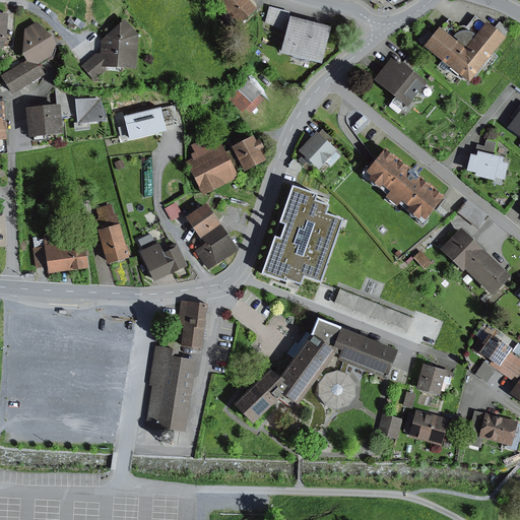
[(246,0),(214,0),(226,13),(222,17),(234,29),(256,10),(246,0)]
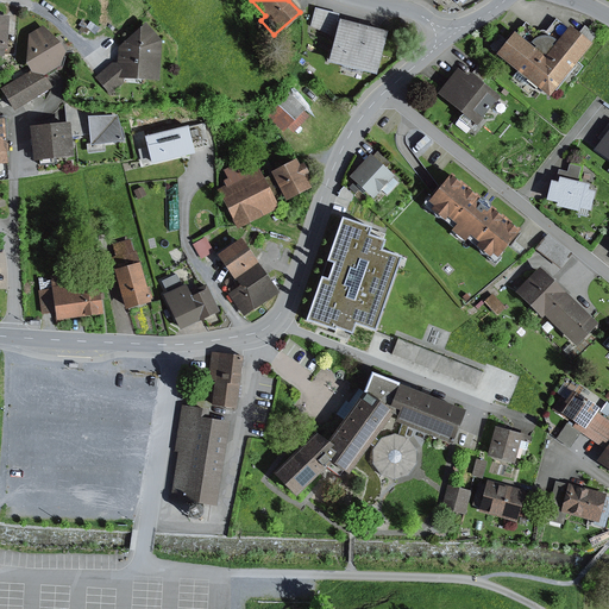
[(334,37),(338,23),(337,22),(338,14),(314,8),(309,27),(334,37)]
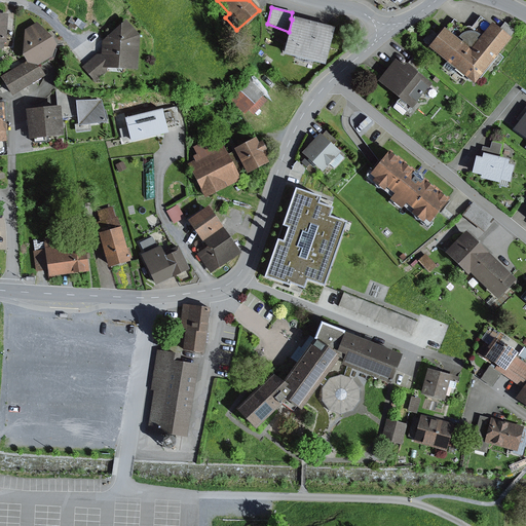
[(429,46),(428,47),(474,84),(510,39),(510,38),(498,30),(491,24),(490,25),(480,16),(468,31),(453,20),(445,30),(444,29),(438,36),(429,46)]
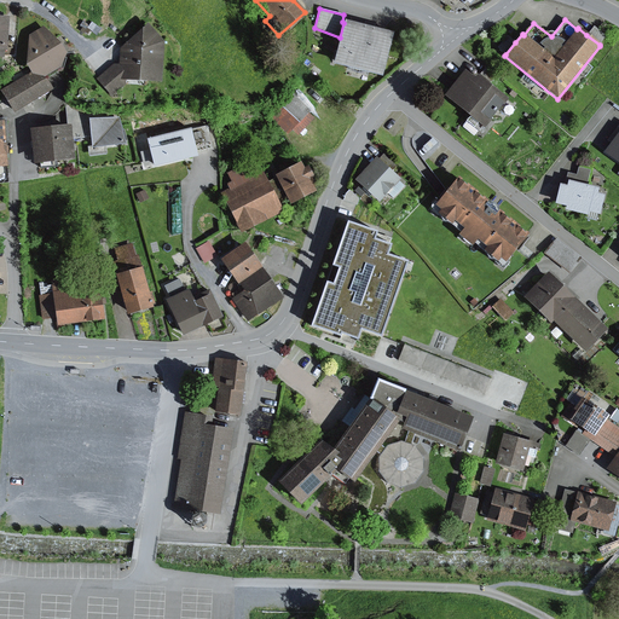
[(364,27),(343,22),(343,23),(340,38),(333,65),(382,77),(393,34),(374,29),(364,27)]
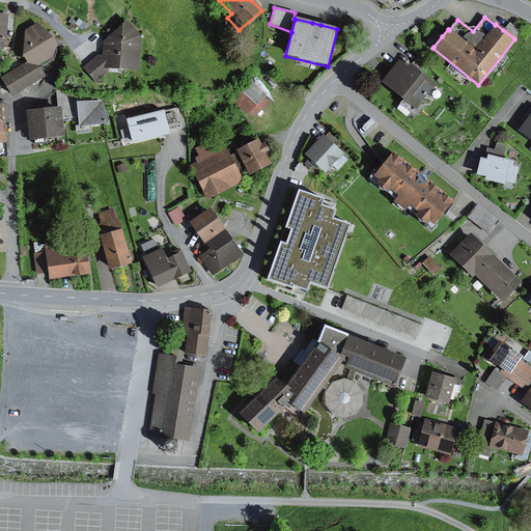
[(96,55),(82,67),(96,83),(108,74),(108,70),(138,72),(140,36),(127,21),(103,43),(102,56),(96,55)]
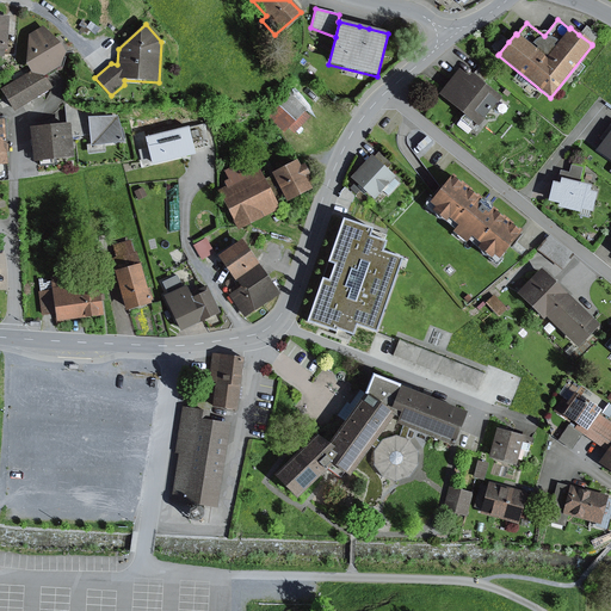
[(24,66),(29,73),(30,75),(43,78),(60,68),(66,54),(60,44),(42,26),(29,35),(25,65),(24,66)]
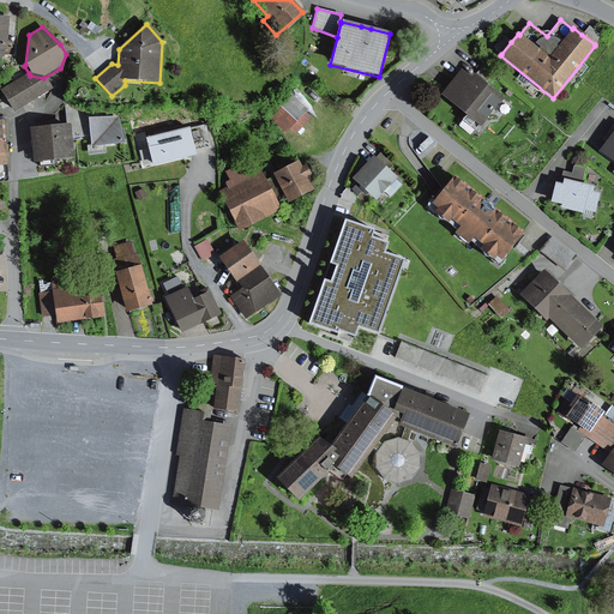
[(589,26),(582,35),(595,44),(601,36),(589,26)]
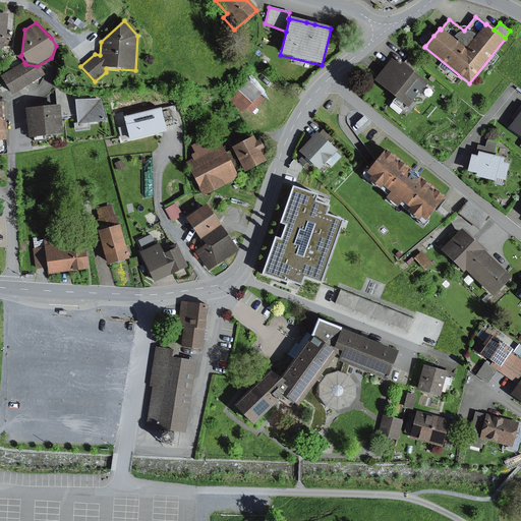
[(425,46),(433,36),(426,31),(418,41),(425,46)]
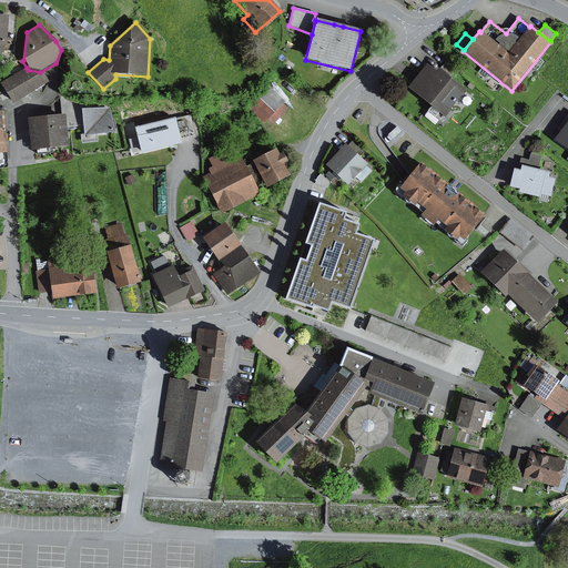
[(455,70),(445,62),(440,68),(450,75),(455,70)]
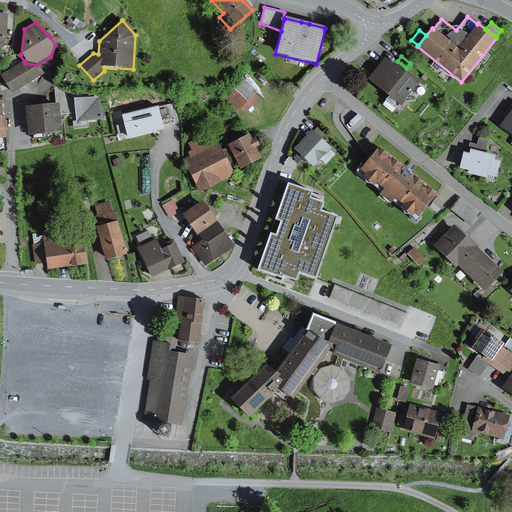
[(392,65),(384,58),(367,79),(388,97),(399,106),(400,107),(420,83),(395,62),(392,65)]
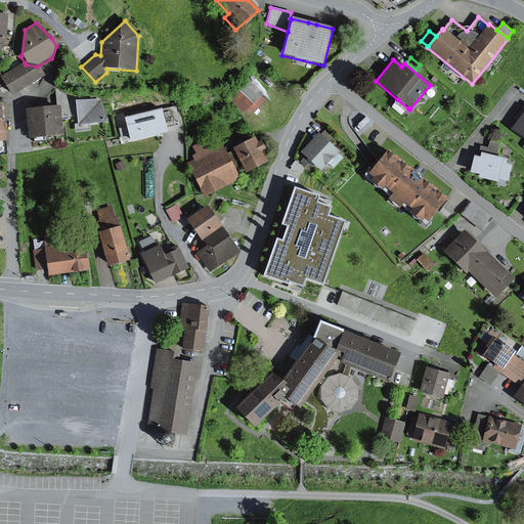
[(25,62),(0,77),(11,97),(44,76),(39,68),(37,67),(26,64),(25,62)]
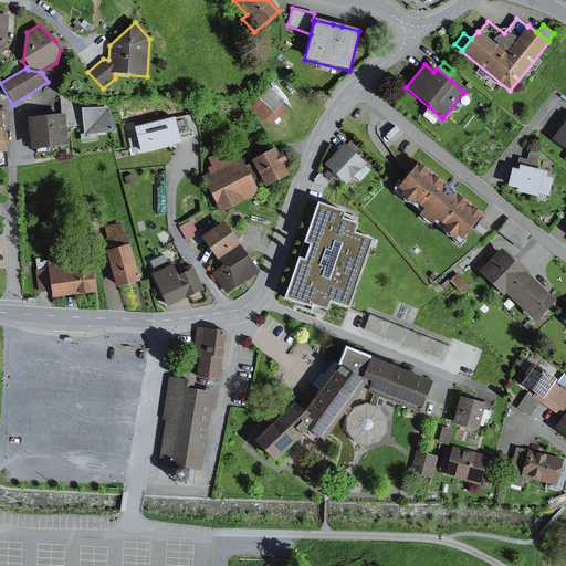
[(266,86),(245,107),(263,124),(283,102),(266,86)]
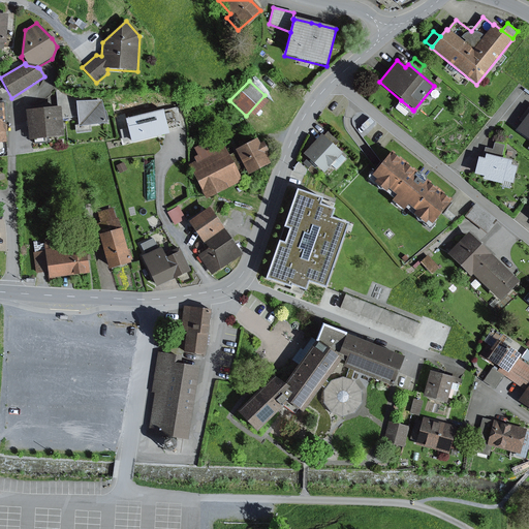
[(60,107),(61,120),(76,118),(75,101),(74,92),(56,91),(58,107),(60,107)]
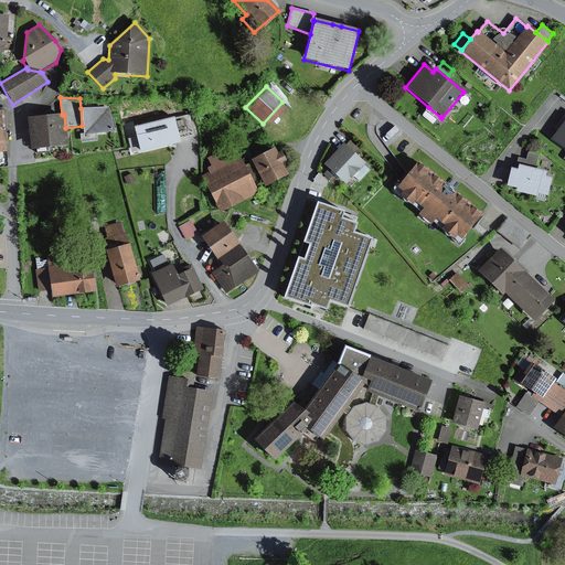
[(83,135),(83,136),(97,135),(114,134),(108,107),(81,108),(82,126),(83,135)]
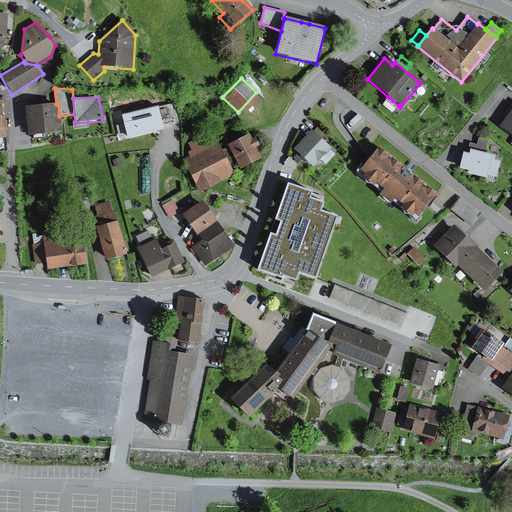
[(399,106),(388,97),(385,101),(396,109),(399,106)]
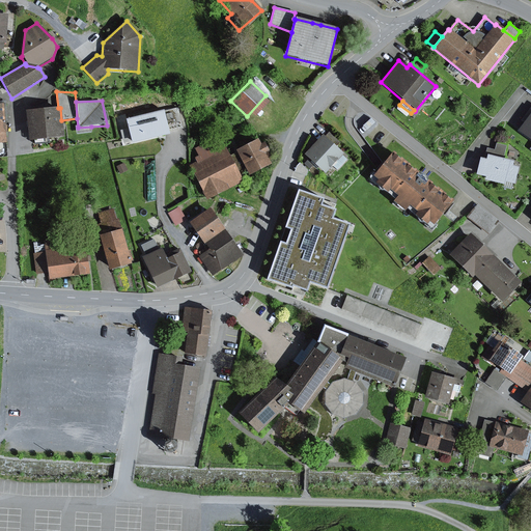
[(25,112),(28,142),(32,141),(49,139),(63,138),(61,120),(60,108),(58,108),(25,112)]
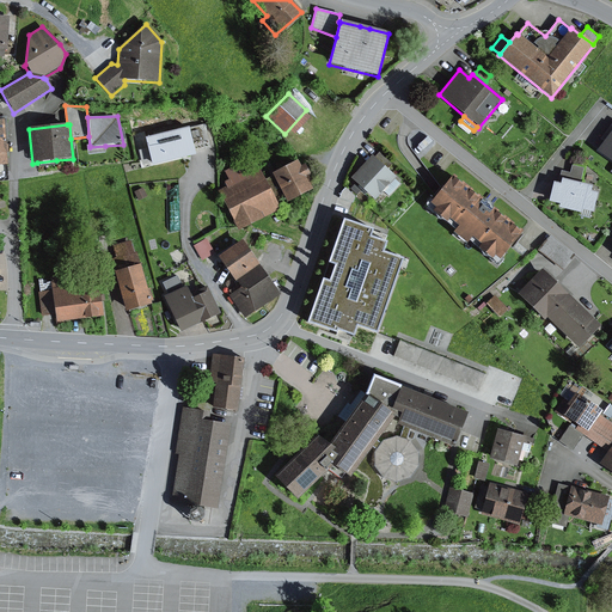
[(189,129),(194,152),(210,148),(206,124),(189,129)]
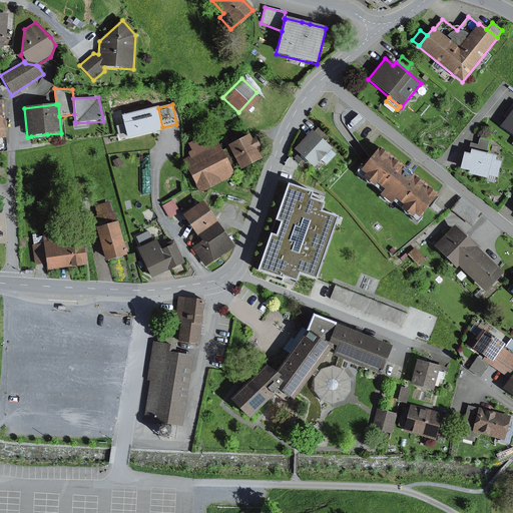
[(512,104),(504,117),(506,118),(499,127),(512,136),(512,104)]
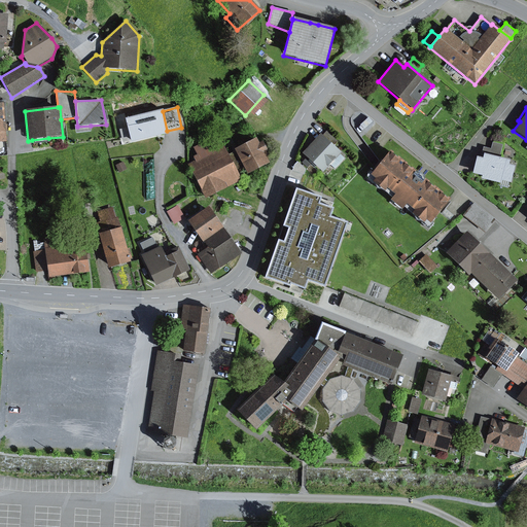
[(162,110),(125,119),(131,144),(168,135),(167,131),(163,111),(162,110)]
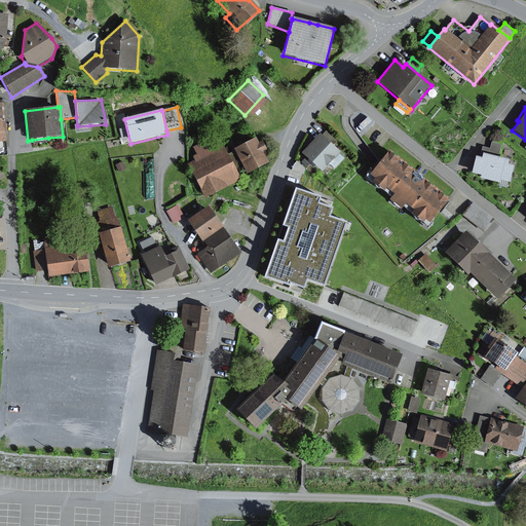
[(77,126),(77,125),(74,125),(75,134),(91,132),(90,125),(77,126)]
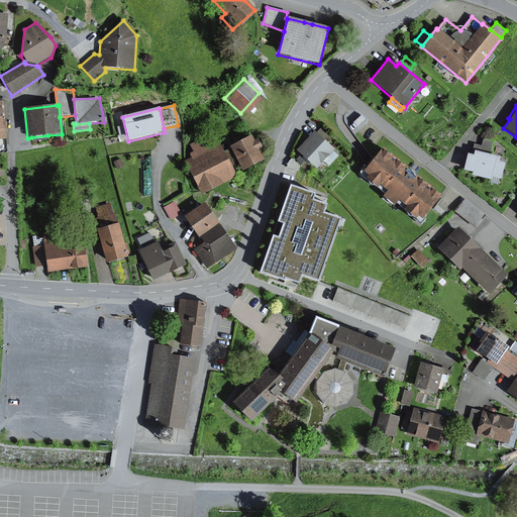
[(316,133),(314,131),(296,151),(316,170),(324,162),(328,167),(338,156),(333,151),(335,150),(327,143),(331,139),(320,128),(316,133)]
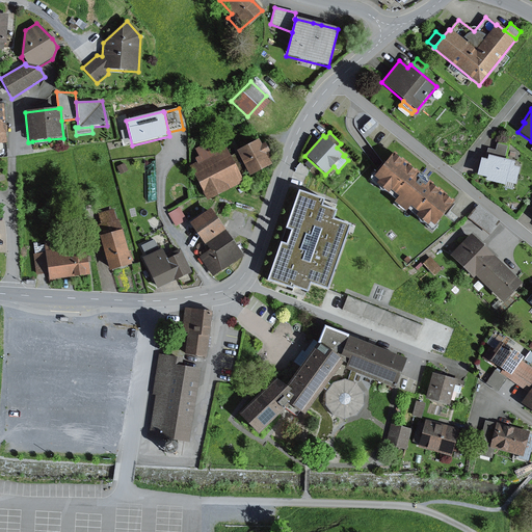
[(231,157),(225,148),(218,151),(213,140),(194,150),(198,157),(194,159),(196,163),(189,166),(207,201),(244,182),(241,177),(247,173),(236,152),(237,151),(236,150),(233,151),(235,154),(231,157)]
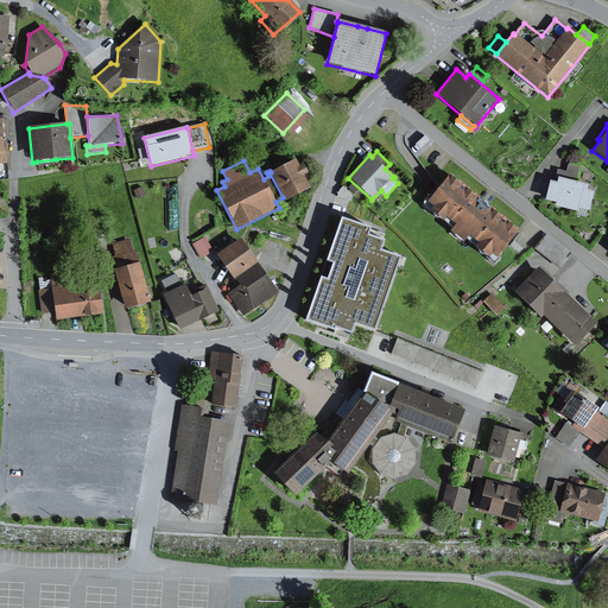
[(271,172),(270,173),(283,197),(285,202),(310,189),(304,177),(308,176),(302,164),(298,166),(295,160),(271,172)]
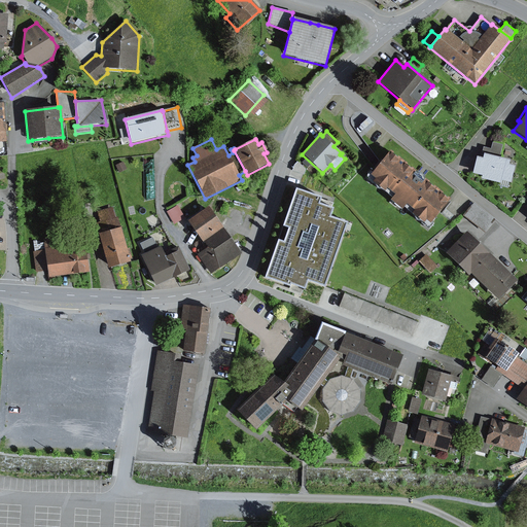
[(483,147),(481,159),(483,160),(484,155),(499,160),(502,145),(492,143),(490,149),(483,147)]
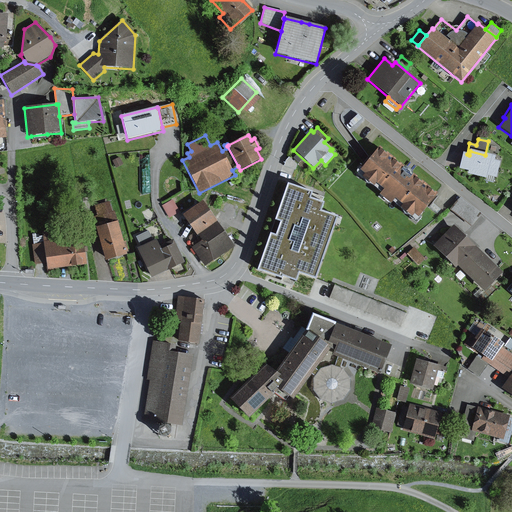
[(365,165),(359,171),(363,175),(361,177),(373,187),(375,184),(383,190),(378,195),(390,205),(394,200),(401,205),(398,208),(411,218),(413,215),(417,218),(436,194),(407,171),(379,148),(370,159),(367,162),(365,165)]
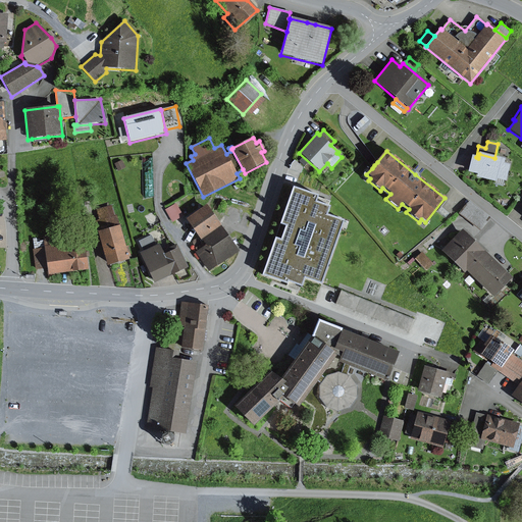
[(494,158),(479,154),(478,158),(476,157),(471,156),(468,173),(476,175),(475,178),(494,183),(496,179),(506,183),(510,165),(504,164),(505,160),(494,158)]
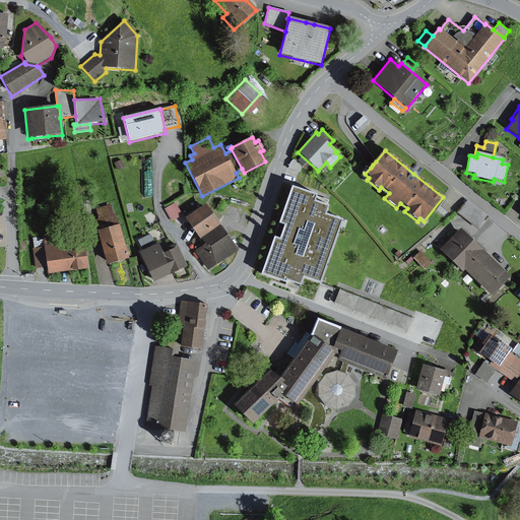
[(122,159),(114,164),(118,171),(125,168),(122,159)]
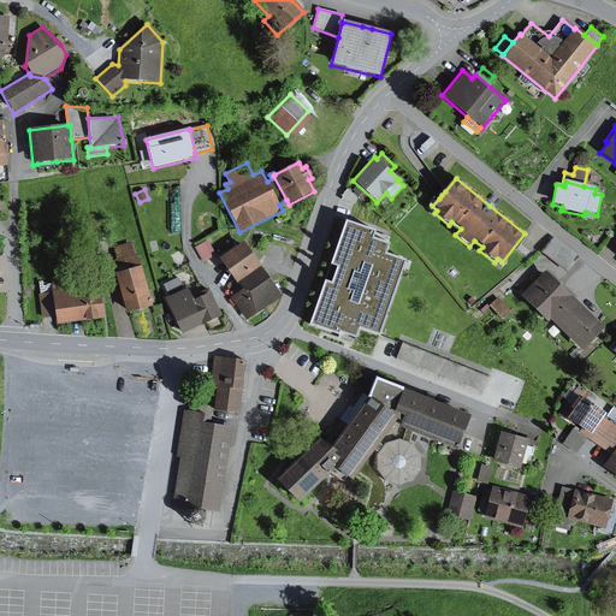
[(357,199),(348,189),(343,193),(342,200),(355,205),(357,199)]
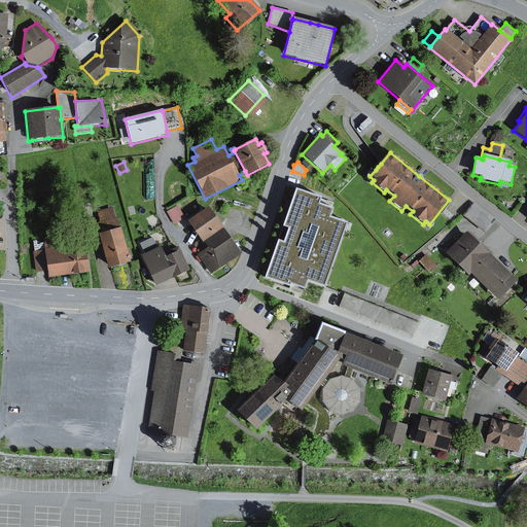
[(321,199),(294,189),(281,229),(287,231),(282,243),(277,241),(264,279),(289,288),(289,286),(304,291),(307,283),(323,288),(346,224),(329,218),(332,210),(319,205),(321,199)]
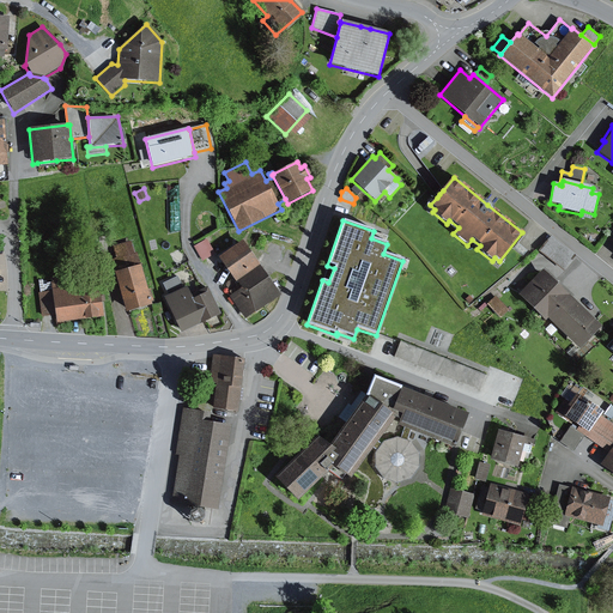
[(551,236),(539,252),(563,269),(575,255),(551,236)]
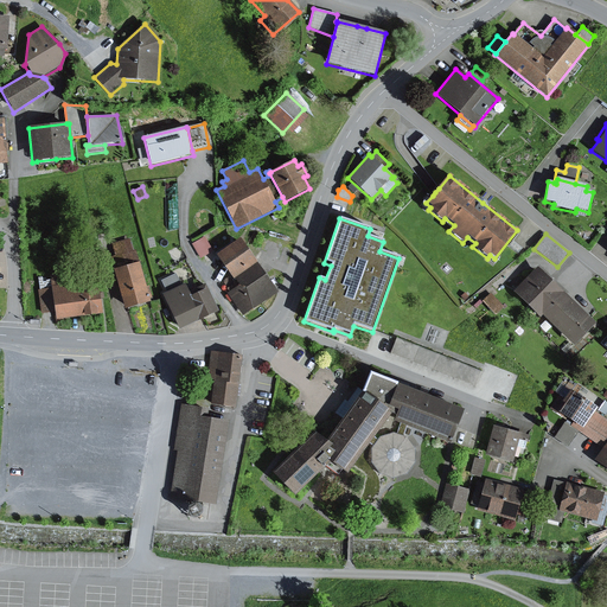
[(204,237),(192,244),(200,259),(213,251),(204,237)]
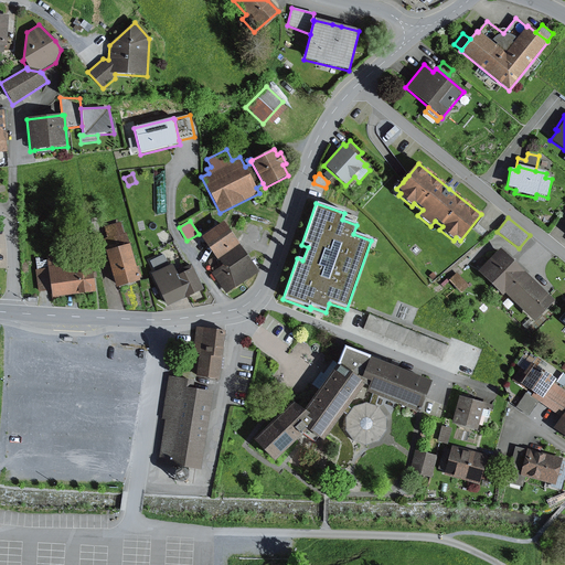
[(107,238),(102,241),(115,289),(119,288),(139,283),(139,281),(142,280),(139,266),(136,267),(126,234),(124,235),(120,222),(103,226),(107,238)]
